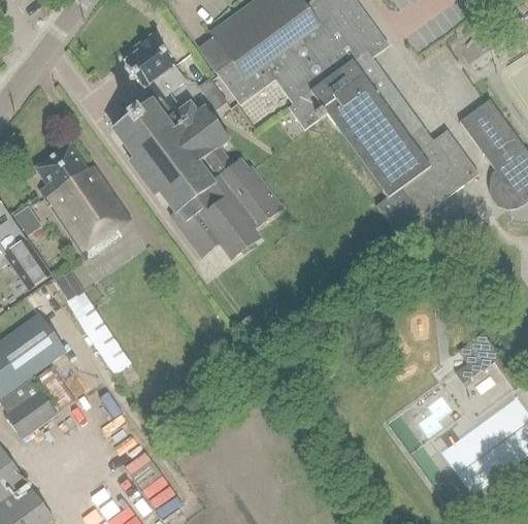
[(216,38),(203,46),(220,69),(240,98),(275,73),(296,100),(289,105),(290,107),(304,127),(315,120),(319,118),(319,117),(320,118),(326,112),(387,196),(380,200),(375,203),(401,239),(405,236),(418,227),(413,220),(421,215),(479,173),(447,129),(433,139),(368,50),(382,39),(354,0),(314,0),(305,6),(300,0),(254,0),(212,30),(217,36),(216,38)]
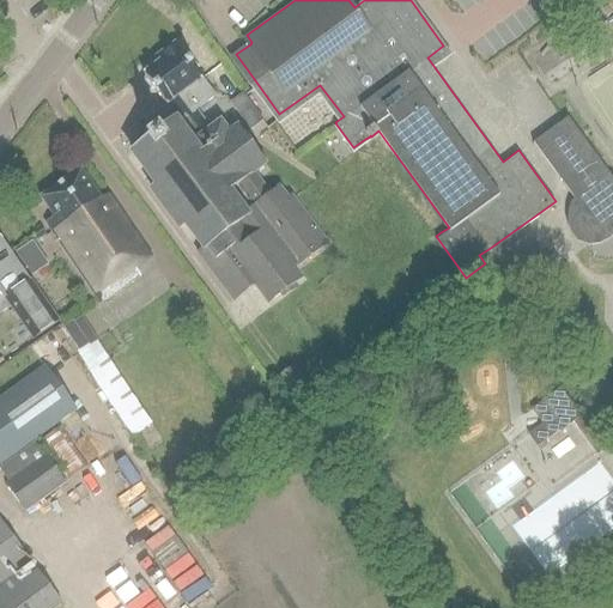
[(173,98),(180,108),(192,98),(198,105),(216,92),(177,42),(161,54),(164,59),(145,72),(147,76),(146,77),(152,85),(155,84),(168,102),(173,98)]
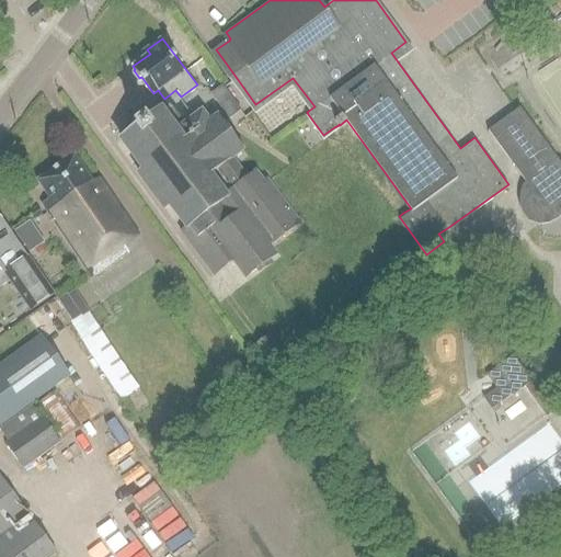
[(519,56),(514,47),(492,61),(497,69),(519,56)]
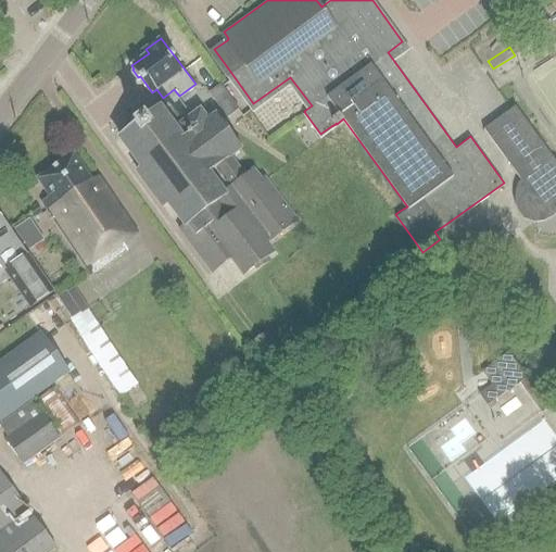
[(222,82),(211,89),(228,113),(239,105),(222,82)]
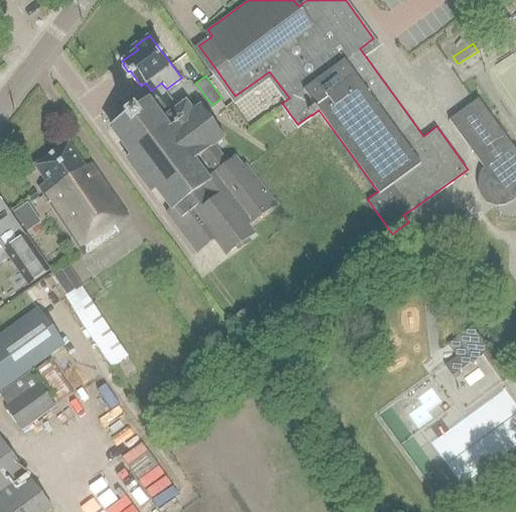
[(161,83),(151,91),(155,97),(149,102),(148,101),(141,106),(134,97),(113,112),(119,121),(112,126),(133,154),(129,157),(153,189),(157,186),(180,217),(176,220),(199,249),(216,237),(228,253),(255,232),(249,224),(276,204),(252,170),(248,173),(235,157),(229,161),(215,142),(225,135),(202,105),(194,111),(187,102),(180,107),(161,83)]
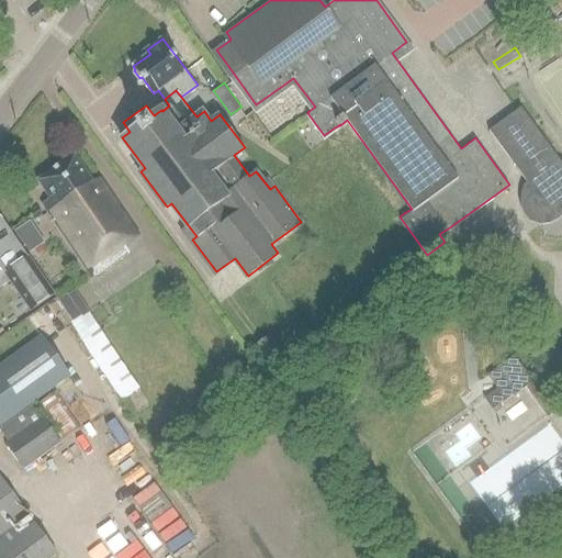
[(519,104),(489,127),(528,182),(527,185),(525,192),(524,200),(526,209),(531,215),(539,218),(547,216),(554,213),(560,208),(561,204),(561,163),(519,104)]
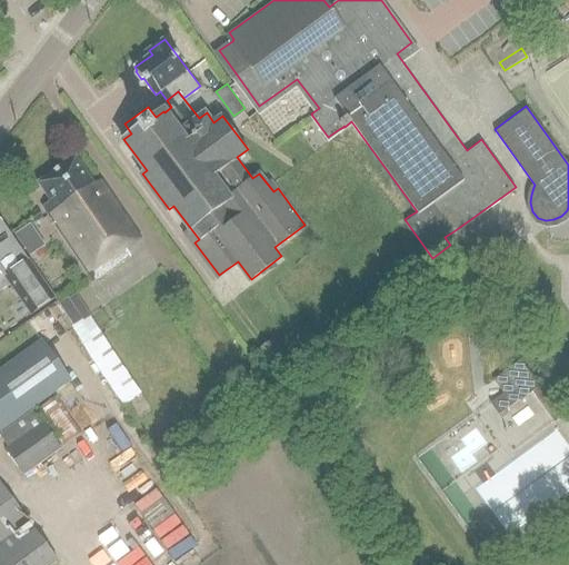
[(49,212),(95,278),(131,254),(127,246),(140,236),(101,178),(96,182),(76,155),(40,179),(58,206),(49,212)]
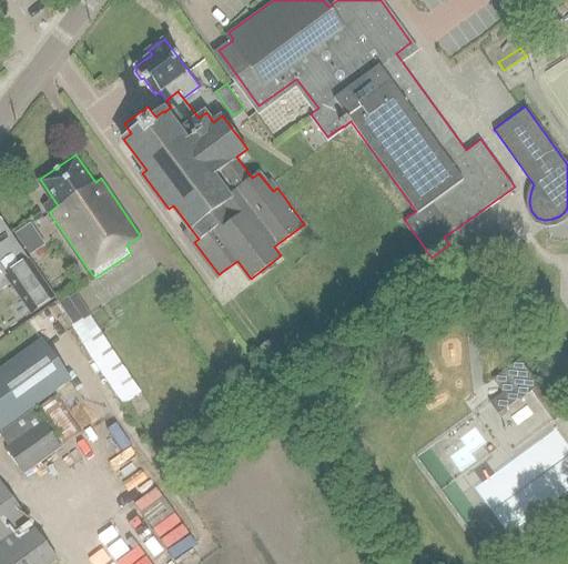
[(31,212),(36,218),(43,212),(40,207),(31,212)]
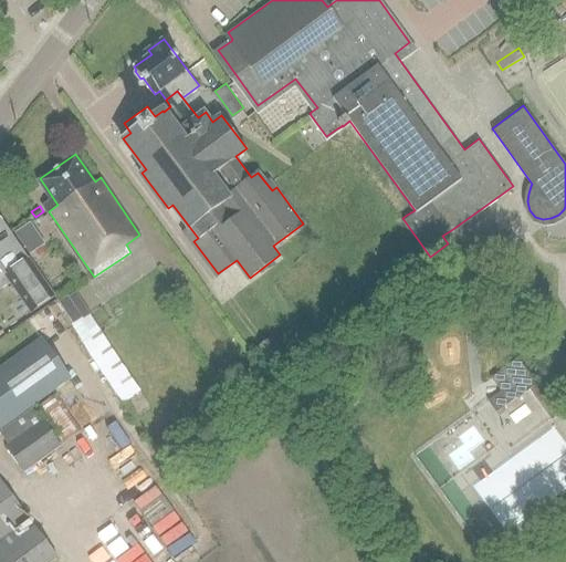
[(0,285),(9,279),(30,310),(53,293),(0,216),(0,285)]
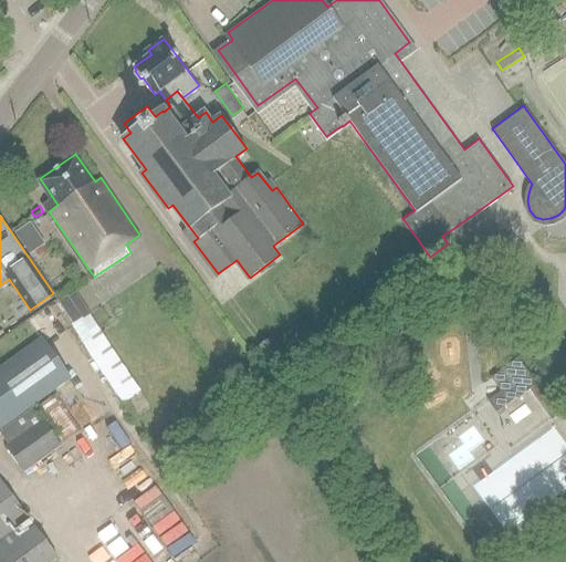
[(25,217),(9,228),(24,251),(41,240),(25,217)]
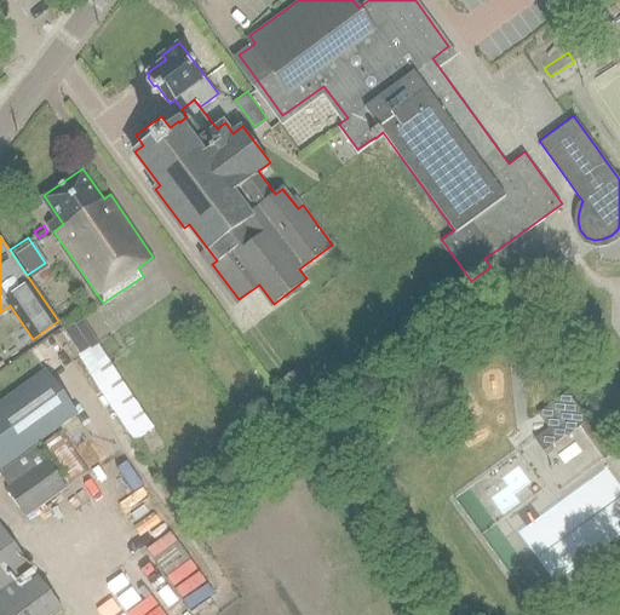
[(81,315),(62,327),(135,438),(153,426),(81,315)]
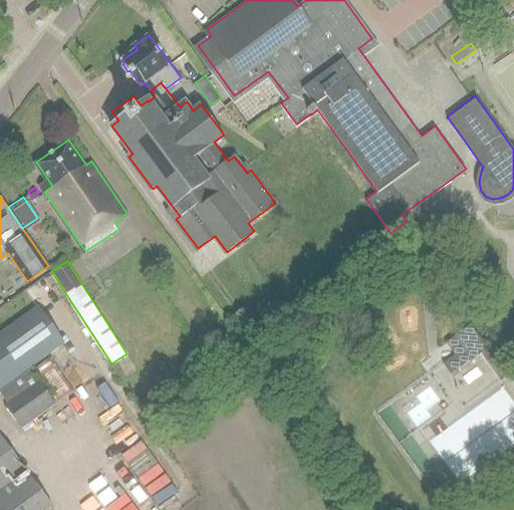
[(0,335),(0,386),(64,340),(41,307),(0,335)]
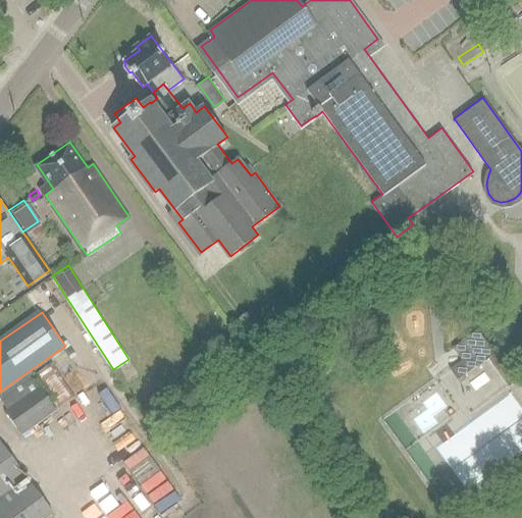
[(478,329),(455,347),(464,359),(452,368),(458,377),(478,363),(478,364),(488,357),(509,385),(515,380),(478,329)]
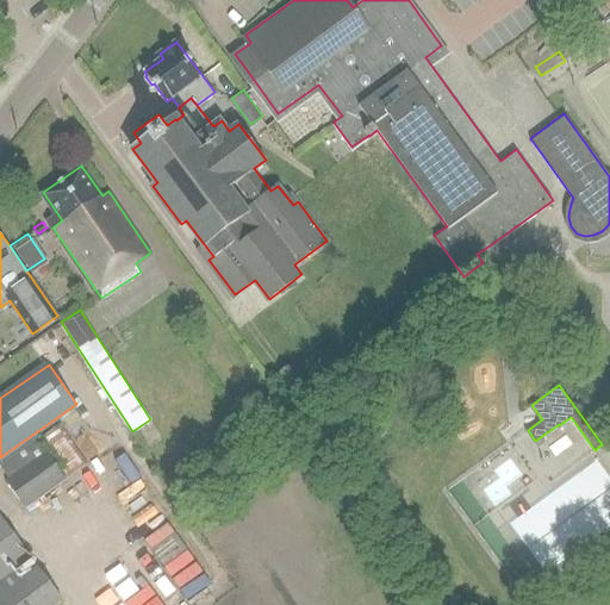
[(60,420),(39,435),(67,474),(87,460),(60,420)]
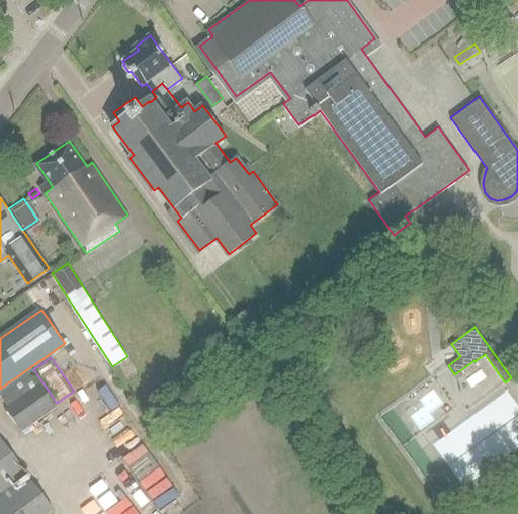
[(6,405),(4,407),(20,429),(54,405),(28,370),(4,389),(13,400),(6,405)]
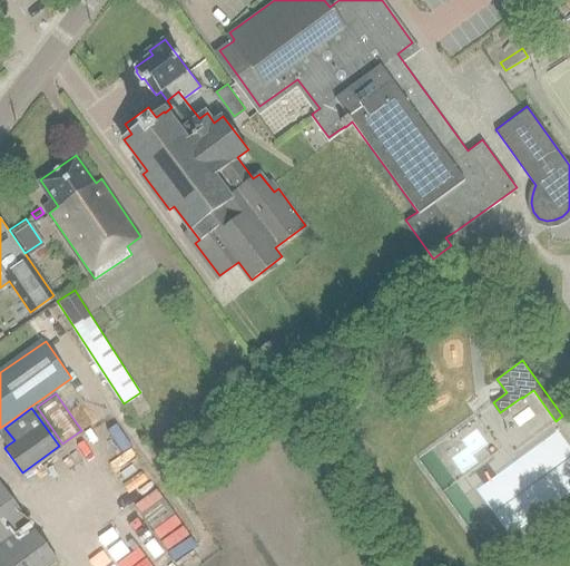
[(0,565),(46,565),(57,558),(0,480),(0,565)]
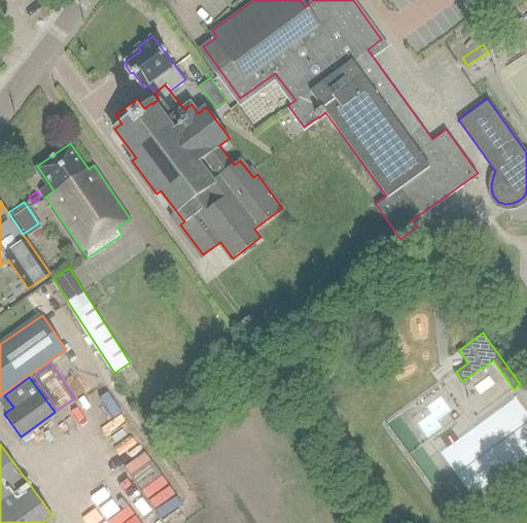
[(147,473),(177,518),(196,506),(166,460),(147,473)]
